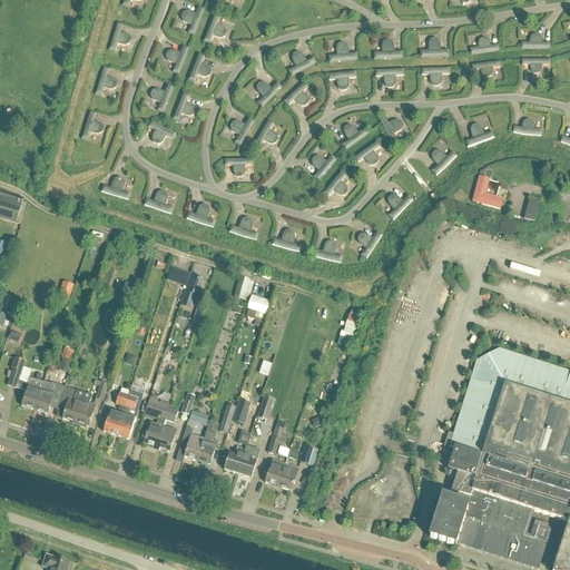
[(123,0),(121,8),(128,9),(130,1),(136,3),(140,3),(144,1),(144,0),(123,0)]
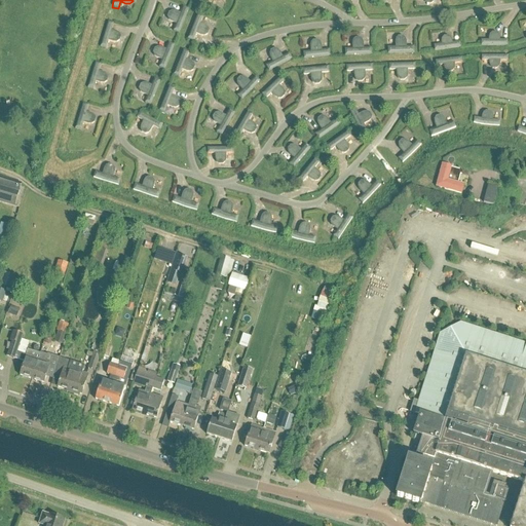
[(173,31),(179,33),(189,9),(182,6),(180,13),(175,11),(171,11),(167,13),(166,16),(167,20),(171,22),(176,24),(173,31)]
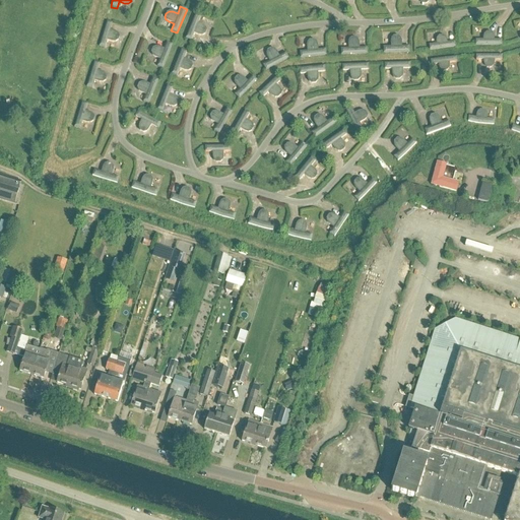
[(201,17),(195,14),(185,39),(191,41),(194,34),(199,36),(203,37),(205,35),(207,31),(206,28),(203,26),(198,24),(201,17)]
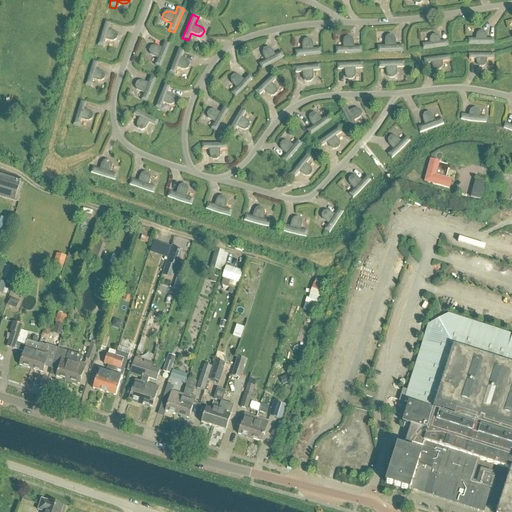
[(110,24),(104,22),(97,46),(103,48),(105,41),(110,42),(114,42),(117,41),(118,37),(116,34),(113,32),(108,31),(110,24)]
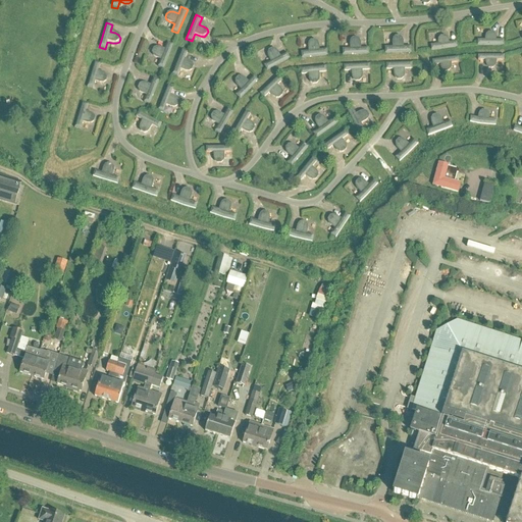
[(513,40),(521,36),(521,35),(519,27),(510,31),(513,40)]
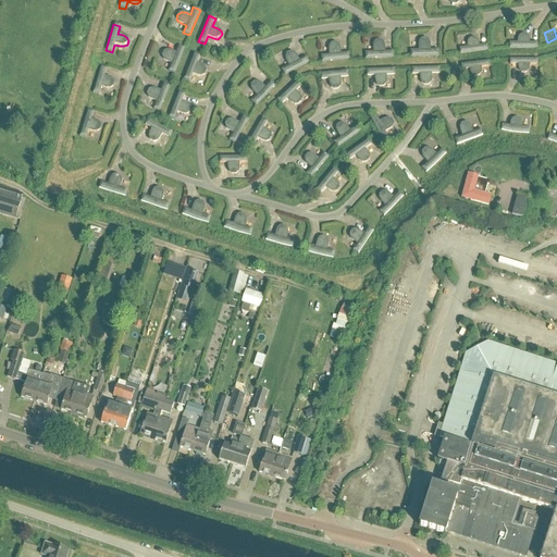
[(510,50),(539,50),(539,45),(530,44),(530,41),(529,38),(527,36),(521,36),(519,38),(518,41),(518,45),(510,45),(510,50)]
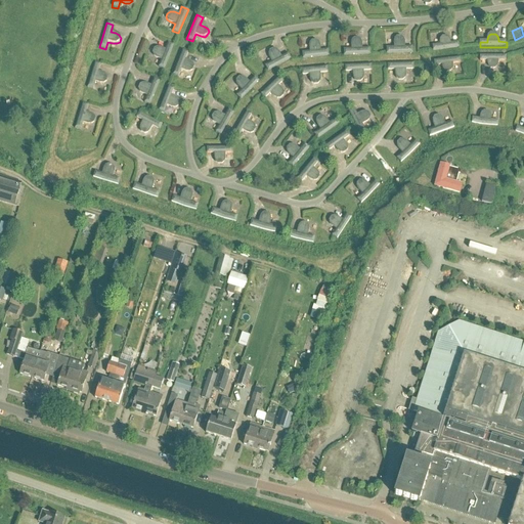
[(386,47),(387,54),(412,53),(412,46),(405,47),(404,41),(403,38),(401,36),(397,36),(395,38),(394,41),(394,47),(386,47)]
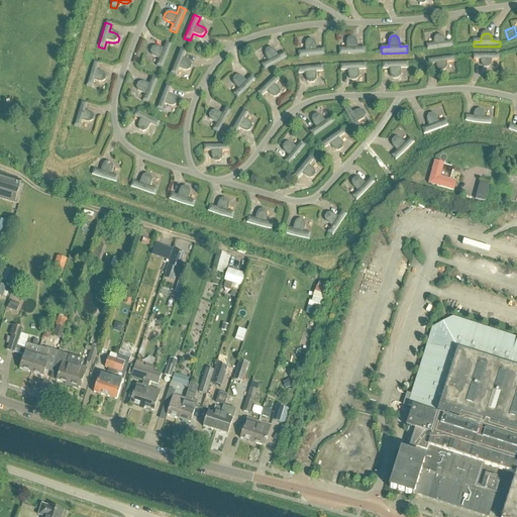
[(445,43),(445,41),(443,38),(441,36),(436,37),(435,40),(434,42),(434,45),(427,46),(428,52),(453,48),(453,42),(445,43)]
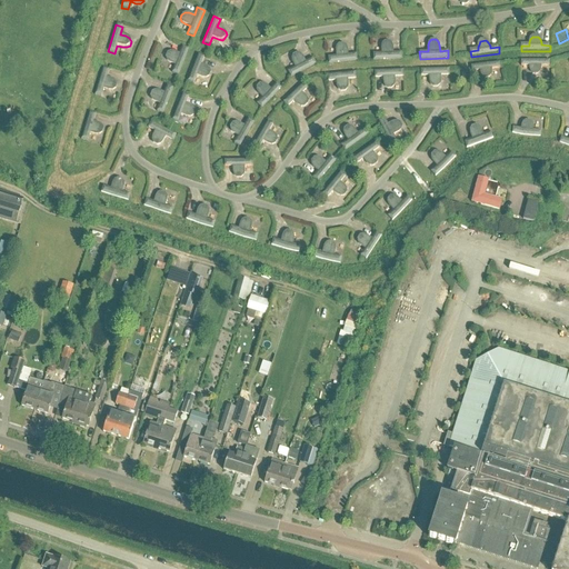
[(373,53),(373,60),(401,60),(401,52),(393,53),(392,47),(391,43),(389,41),(385,41),(382,43),(381,47),(381,53),(373,53)]
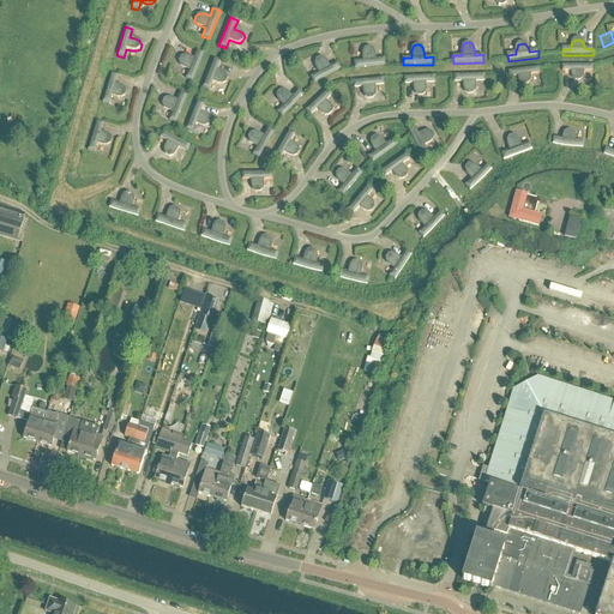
[(354,61),(355,68),(385,66),(385,58),(375,59),(375,53),(373,49),(371,47),(366,47),(363,49),(362,54),(363,60),(354,61)]
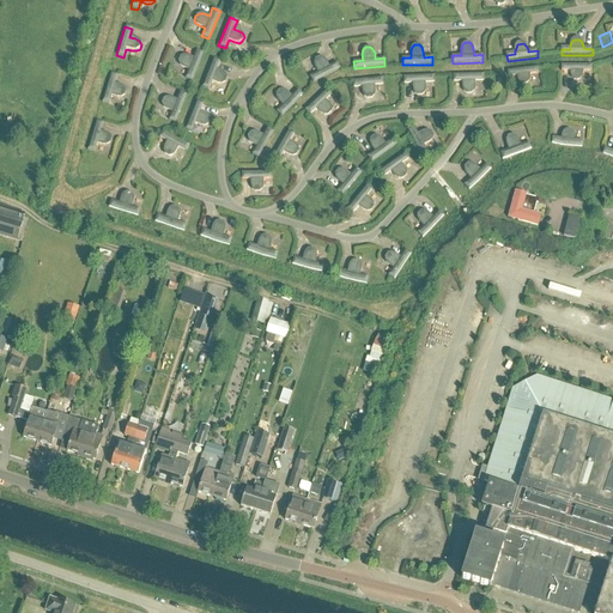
[(507,49),(495,50),(495,58),(486,58),(486,64),(507,62),(507,49)]
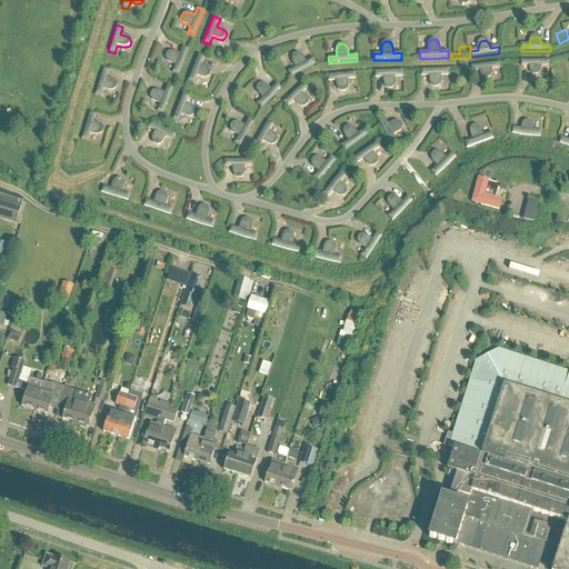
[(171,73),(178,76),(189,49),(181,47),(179,55),(173,52),(169,52),(166,53),(165,58),(166,61),(169,63),(175,66),(171,73)]
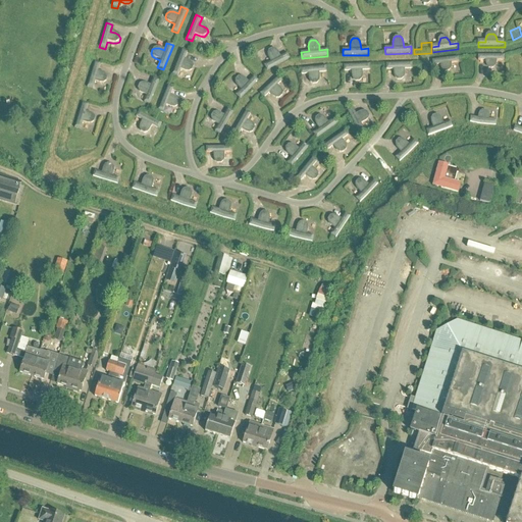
[(264,65),(267,71),(291,59),(286,53),(280,57),(277,52),(275,49),(272,49),(268,50),(267,53),(268,57),(271,62),(264,65)]
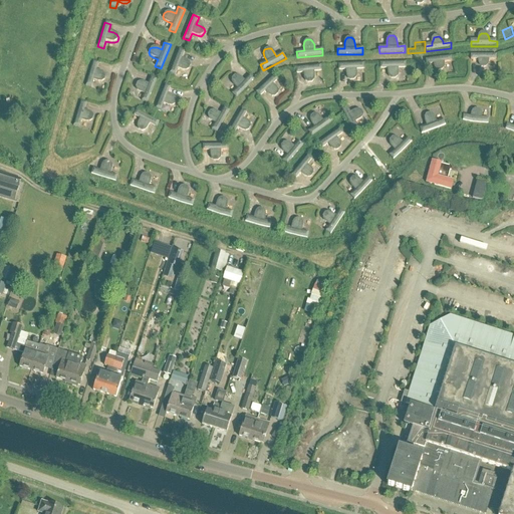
[(136,49),(132,59),(143,63),(147,53),(136,49)]
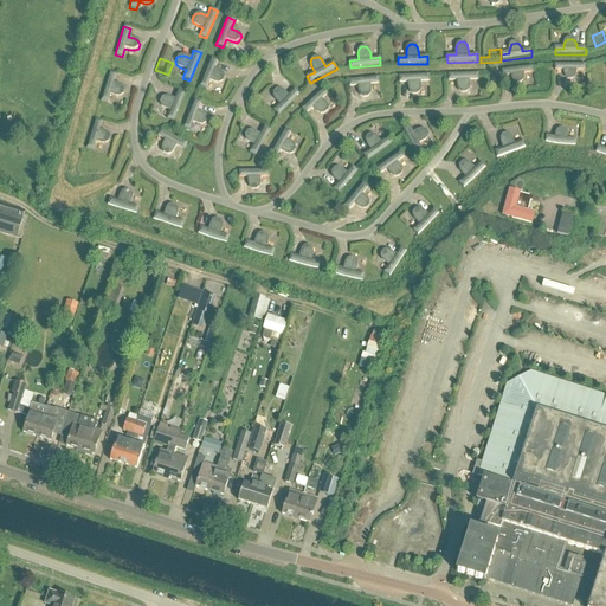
[(218,60),(211,58),(199,86),(206,89),(210,81),(216,83),(220,83),(223,82),(225,77),(224,75),(220,72),(214,69),(218,60)]
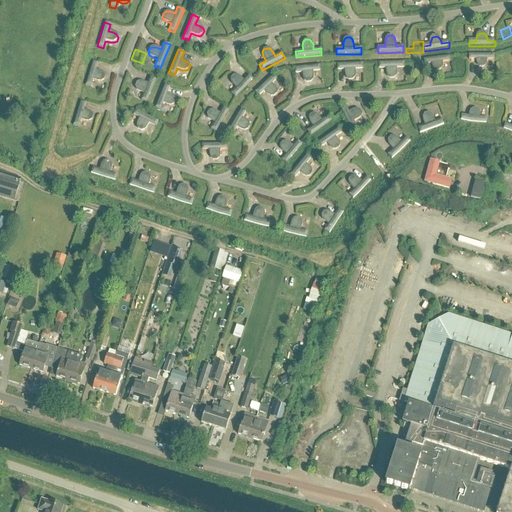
[(246,57),(248,66),(257,64),(254,52),(246,54),(245,50),(235,52),(237,59),(246,57)]
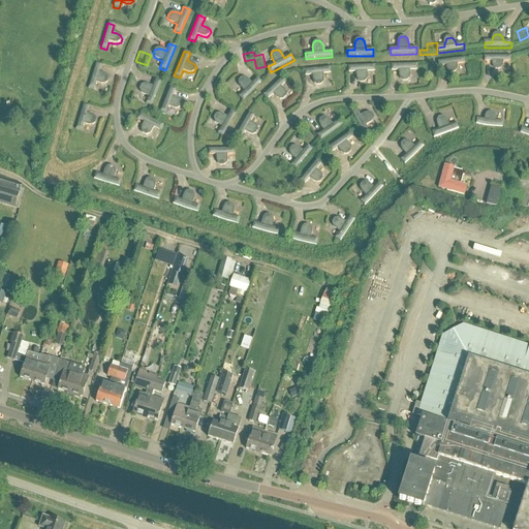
[(496,70),(500,70),(502,68),(503,65),(503,63),(511,63),(511,57),(485,58),(485,63),(493,63),(493,66),(494,68),(496,70)]
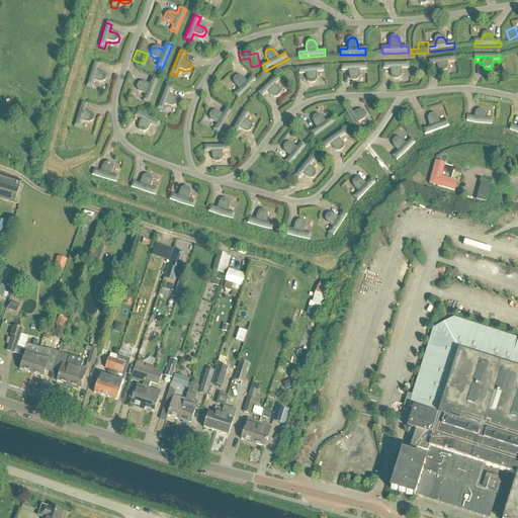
[(448,67),(448,65),(455,64),(455,59),(429,62),(430,67),(437,66),(437,68),(439,71),(442,73),(445,72),(447,70),(448,67)]
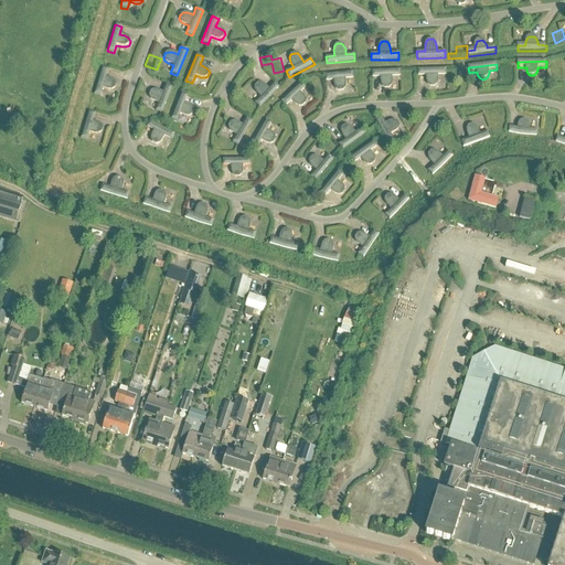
[(108,70),(102,68),(94,95),(100,97),(103,89),(108,91),(113,91),(115,89),(116,85),(115,82),(112,80),(106,78),(108,70)]
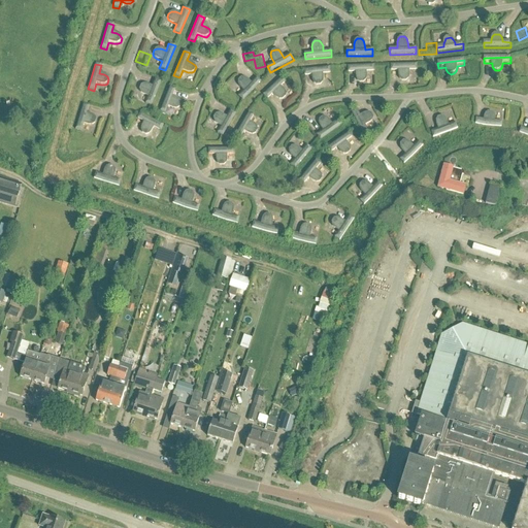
[(417,70),(417,64),(391,64),(391,71),(398,71),(398,76),(400,80),(402,83),(406,81),(408,80),(409,76),(409,71),(417,70)]
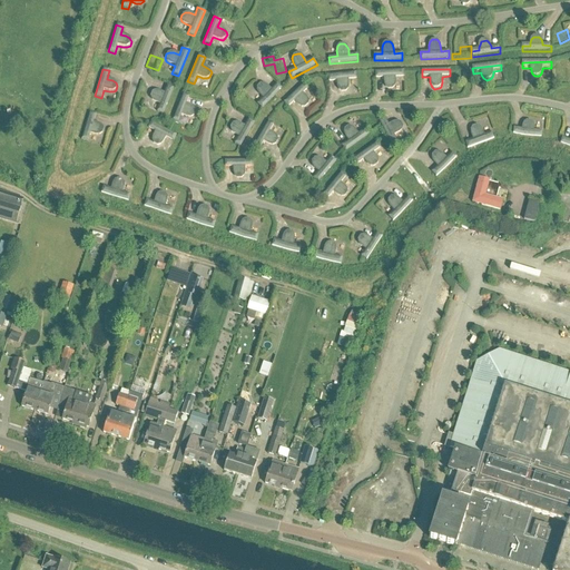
[(404,77),(403,70),(375,71),(375,79),(384,78),(384,84),(385,88),(389,90),(393,90),(395,88),(395,84),(395,78),(404,77)]
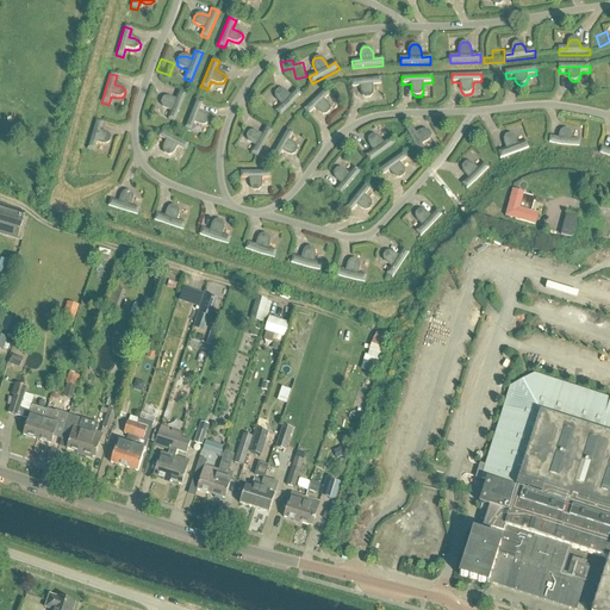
[(381,85),(381,76),(350,80),(352,88),(360,87),(361,93),(363,98),(366,99),(371,99),(373,97),(373,92),(373,86),(381,85)]
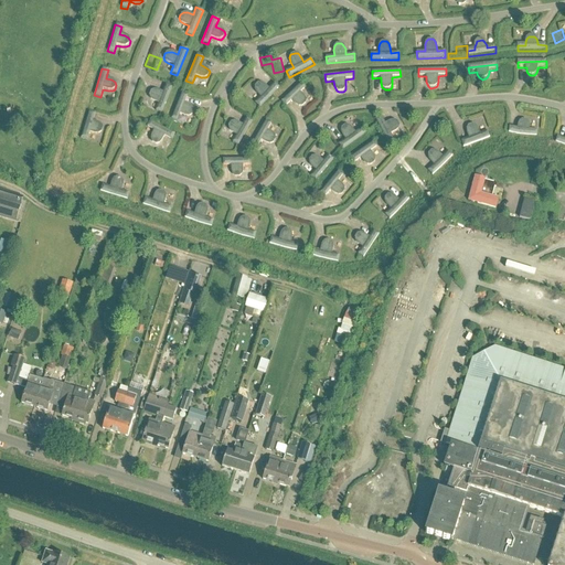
[(92,96),(96,84),(87,81),(83,94),(92,96)]
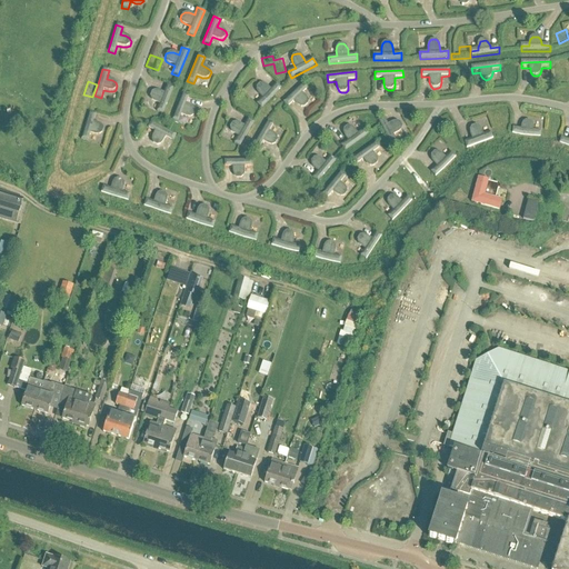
[(422,89),(422,81),(412,81),(412,90),(422,89)]
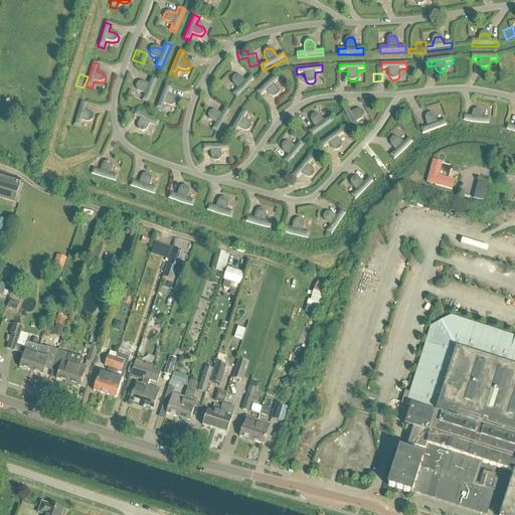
[(279,79),(275,74),(255,93),(261,98),(266,92),(270,96),(273,98),(276,98),(279,95),(279,93),(278,89),(274,84),(279,79)]
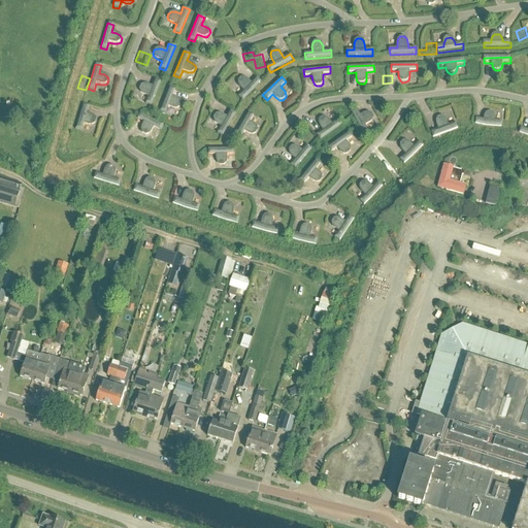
[(238,96),(242,101),(261,81),(256,77),(251,83),(246,79),(242,77),(239,77),(237,80),(237,84),(238,87),(243,91),(238,96)]
